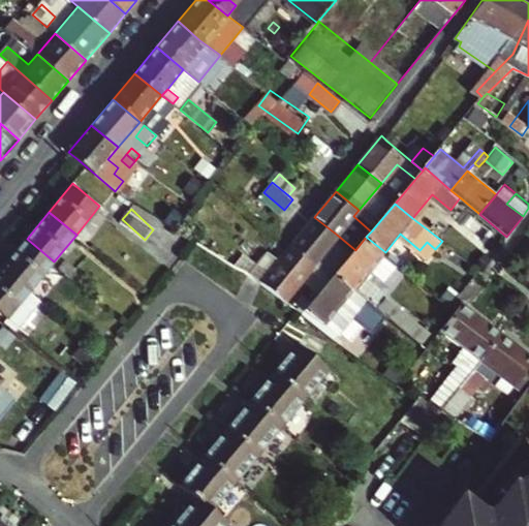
[(328,247),(337,235),(314,217),(291,244),(333,277),(335,274),(345,263),(328,247)]
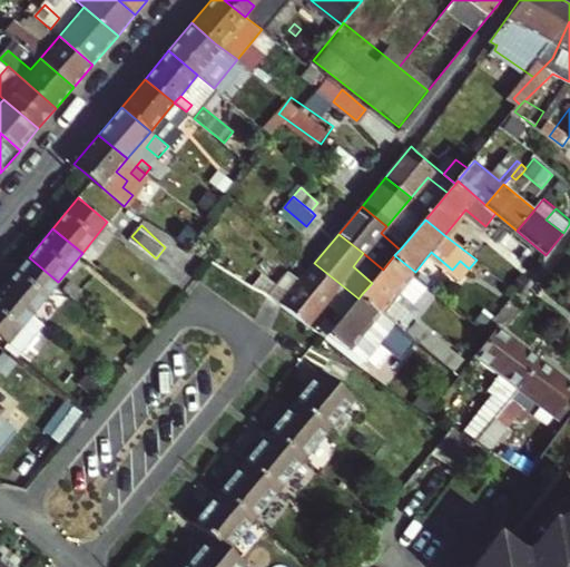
[(400,292),(415,272),(394,255),(383,270),(372,283),(361,295),(395,324),(403,330),(420,309),(414,303),(400,292)]
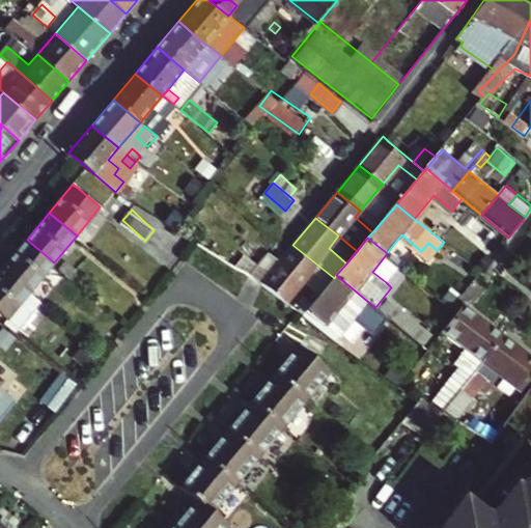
[(27,240),(3,267),(31,290),(54,262),(27,240)]
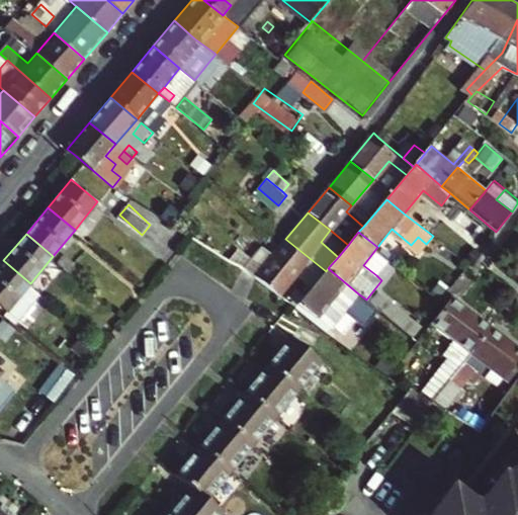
[(420,252),(426,244),(418,237),(411,245),(420,252)]
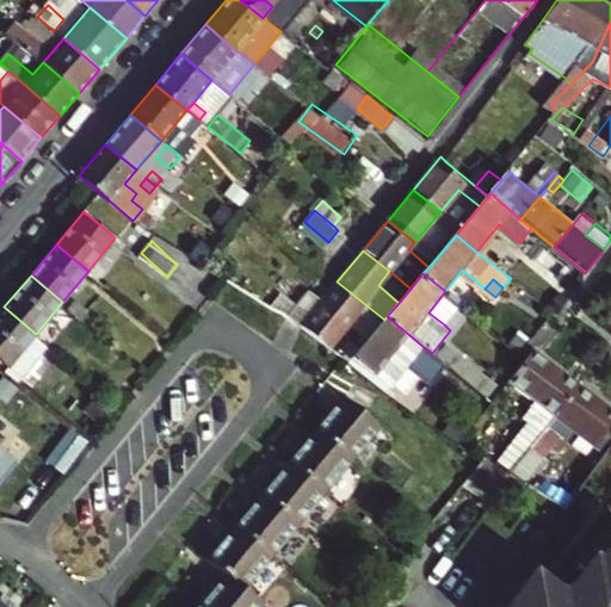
[(279,308),(328,344),(349,320),(369,338),(384,320),(337,282),(325,297),(313,287),(303,301),(292,292),(279,308)]
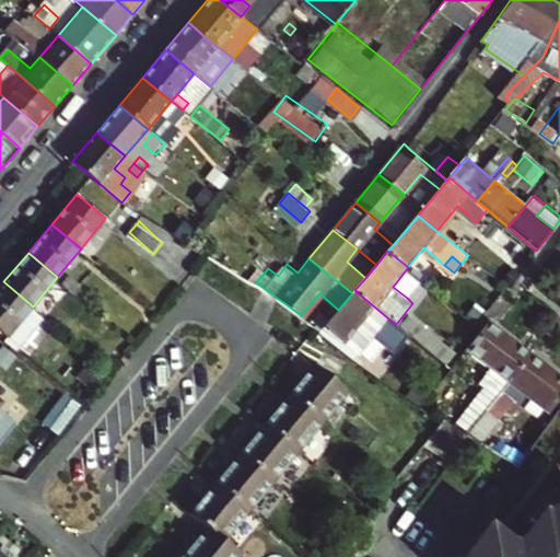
[(408,267),(393,287),(407,298),(422,279),(408,267)]
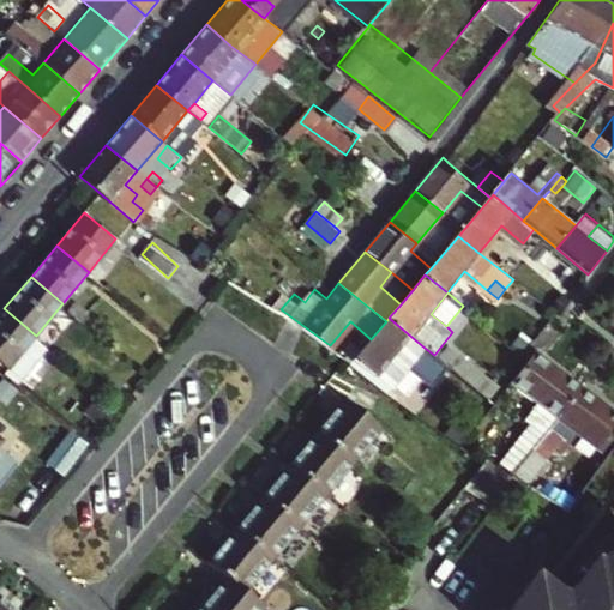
[(36,336),(4,308),(0,312),(0,357),(10,366),(25,379),(50,348),(36,336)]
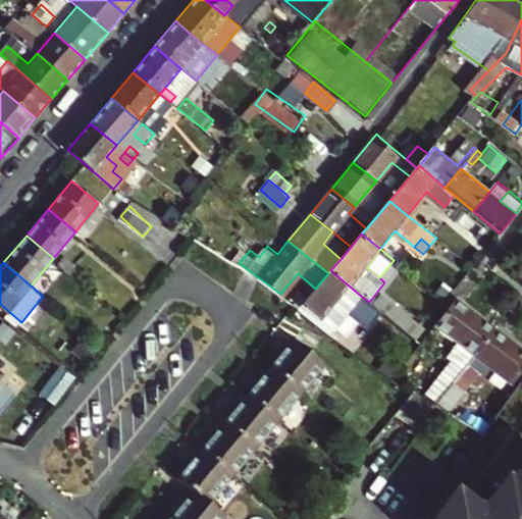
[(315,289),(302,304),(321,319),(334,329),(362,297),(330,270),(328,273),(315,289)]
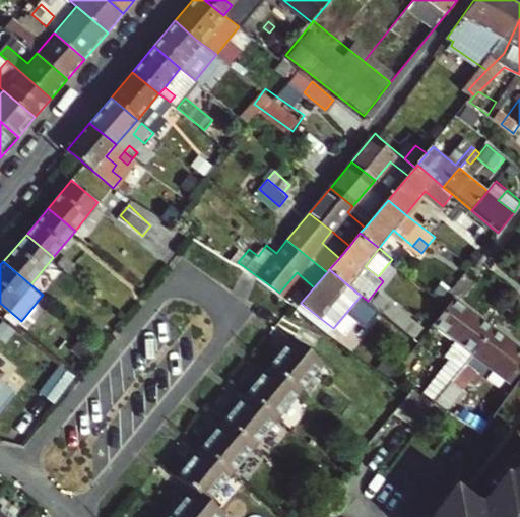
[(381,292),(371,304),(414,339),(424,327),(381,292)]
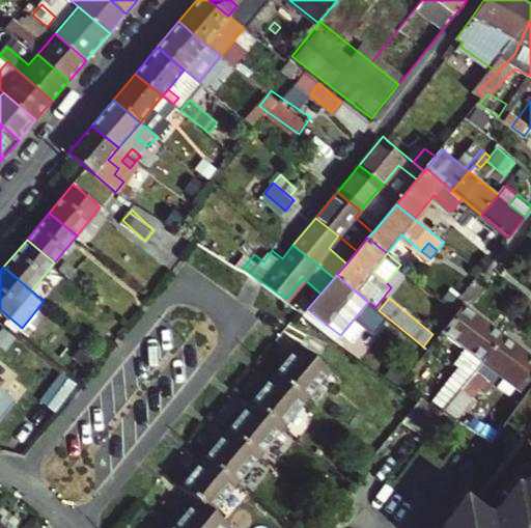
[(505,331),(472,307),(466,302),(458,312),(445,330),(469,349),(465,354),(480,364),(505,331)]
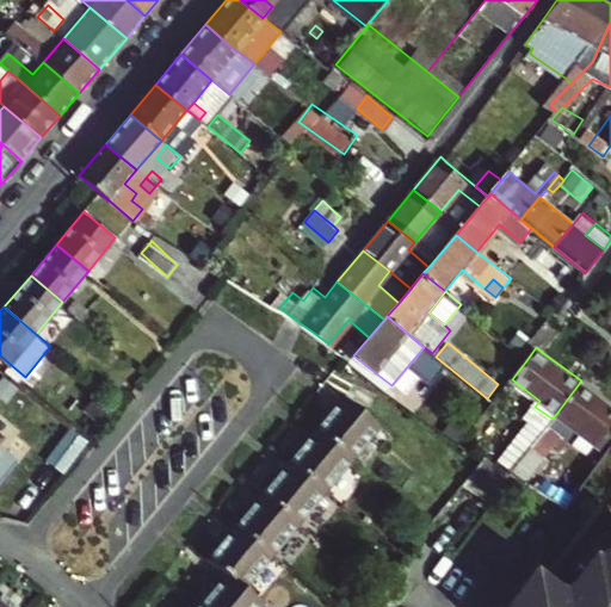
[(20,383),(25,377),(10,364),(5,370),(6,371),(20,383)]
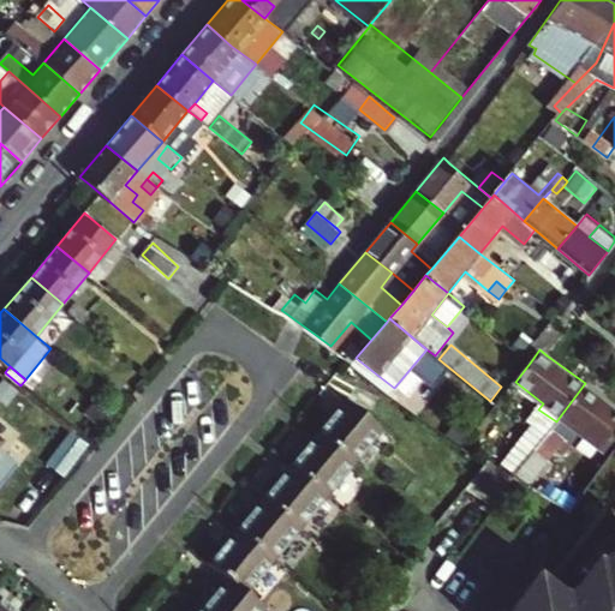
[(614,441),(614,405),(585,383),(556,421),(545,436),(535,449),(548,459),(567,432),(577,439),(583,432),(608,451),(614,441)]
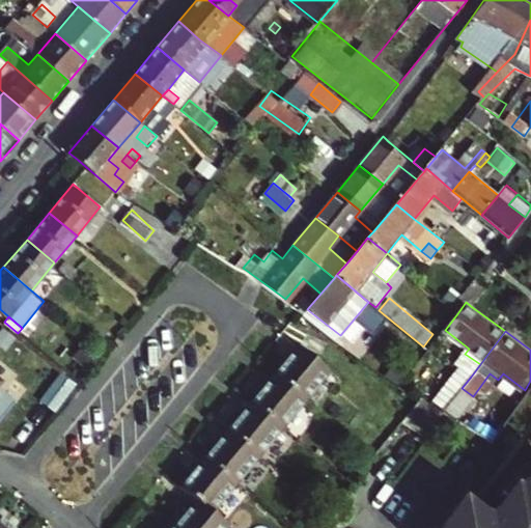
[(332,370),(300,343),(276,371),(308,398),(332,370)]
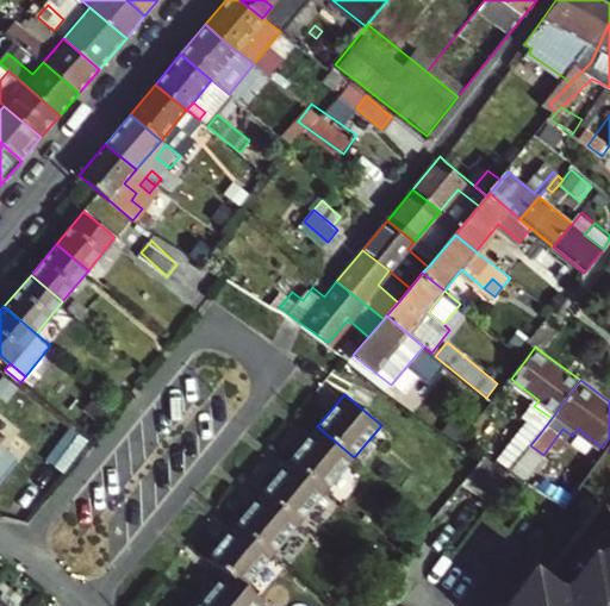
[(317,426),(290,458),(327,489),(354,457),(317,426)]
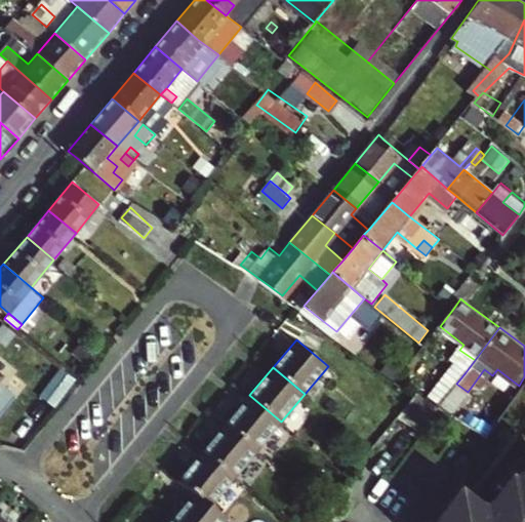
[(442,404),(456,384),(466,372),(458,368),(449,380),(443,375),(429,395),(442,404)]
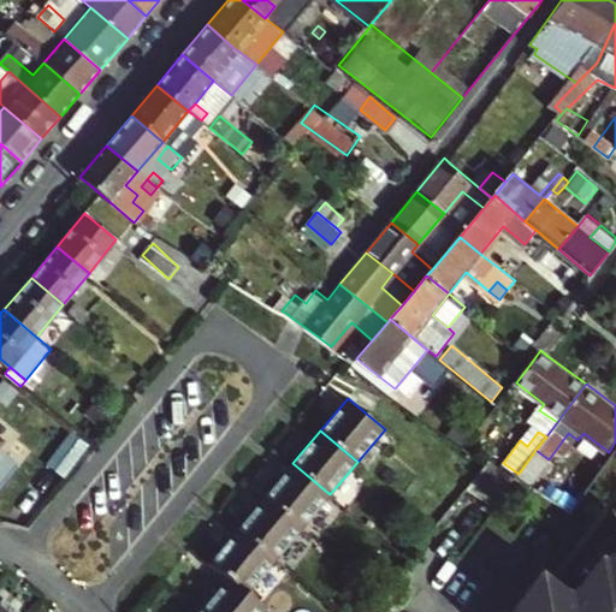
[(531,482),(549,459),(535,450),(519,474),(531,482)]
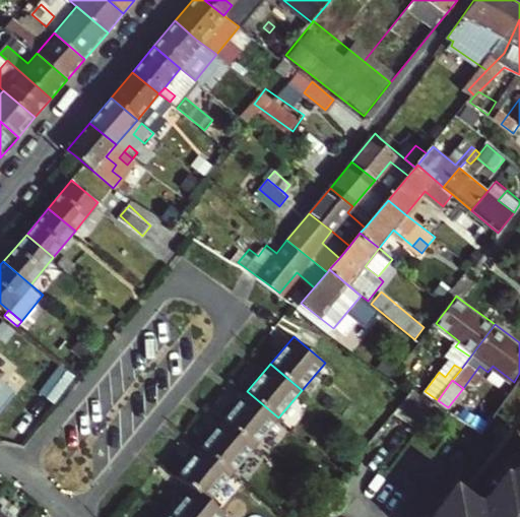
[(278,417),(247,391),(224,418),(255,445),(278,417)]
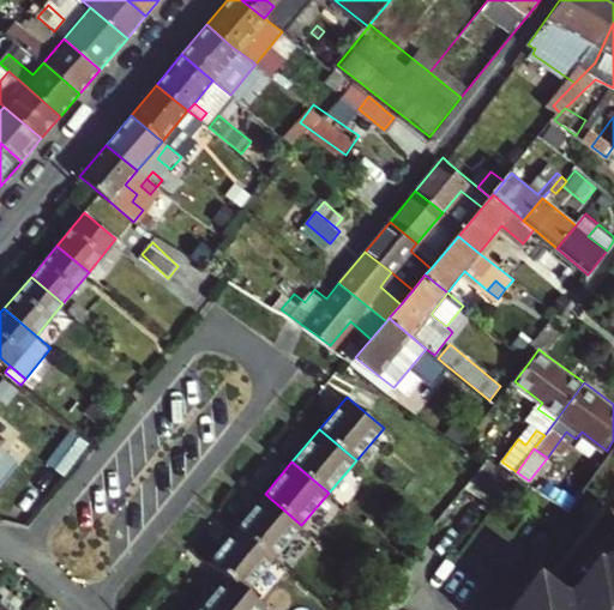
[(492,502),(511,478),(486,461),(465,485),(492,502)]
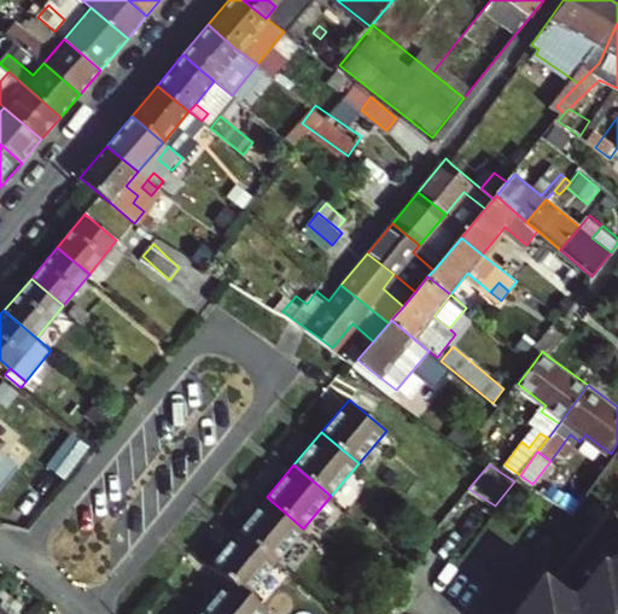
[(303,528),(267,497),(243,526),(239,530),(277,560),(303,528)]
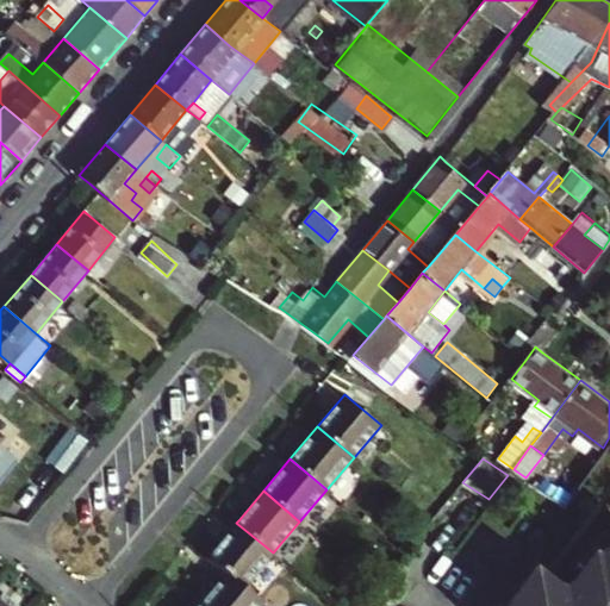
[(236,523),(209,556),(226,570),(244,586),(273,553),(236,523)]
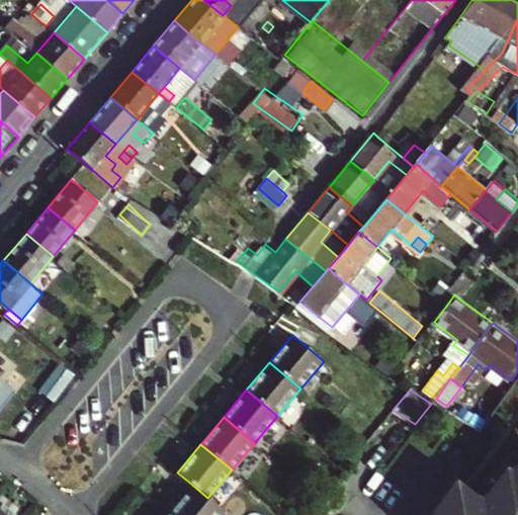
[(429,514),(517,514),(517,461),(507,477),(502,473),(479,504),(452,485),(429,514)]
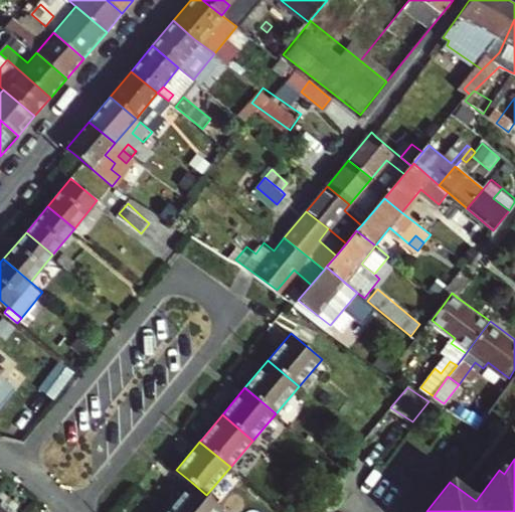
[(191,482),(169,509),(172,511),(219,511),(223,508),(206,495),(191,482)]
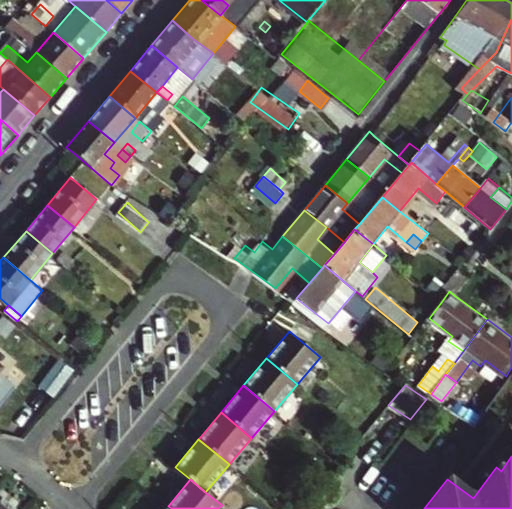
[(0,508),(17,508),(0,494),(0,508)]
